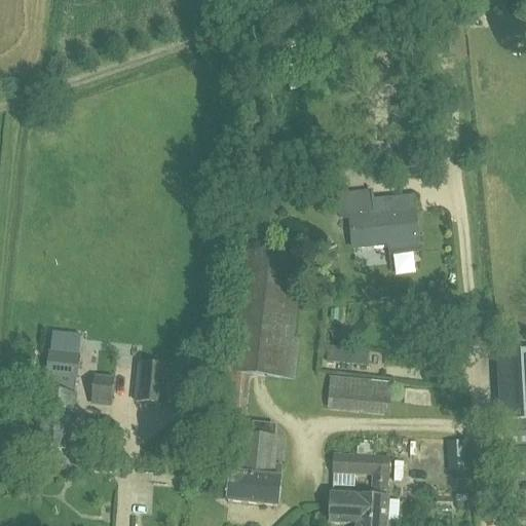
[(379,201),(380,214),(373,215),(371,193),(338,195),(340,218),(350,217),(353,248),(389,245),(390,254),(418,252),(414,211),(413,198),(379,201)]
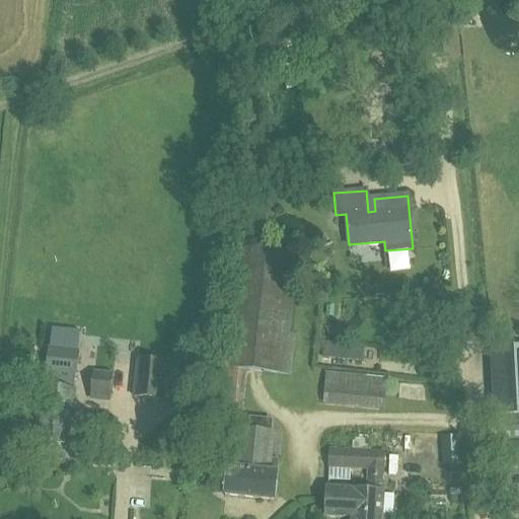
[(234,245),(221,367),(209,366),(203,424),(241,427),(246,370),(291,374),(295,335),(290,335),(299,251),(234,245)]
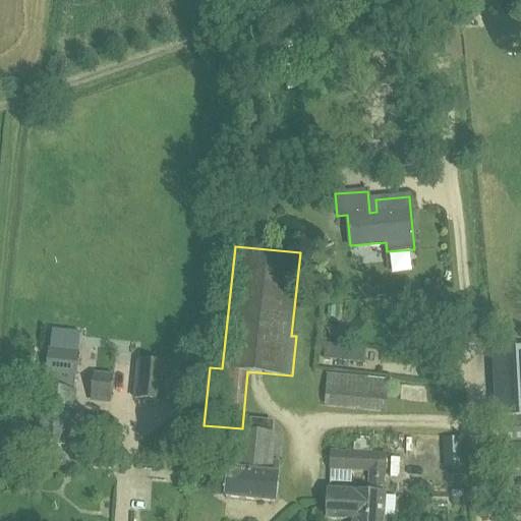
[(73,410),(78,352),(49,349),(41,442),(45,442),(46,444),(53,445),(55,443),(67,444),(69,422),(73,423),(74,410),(73,410)]
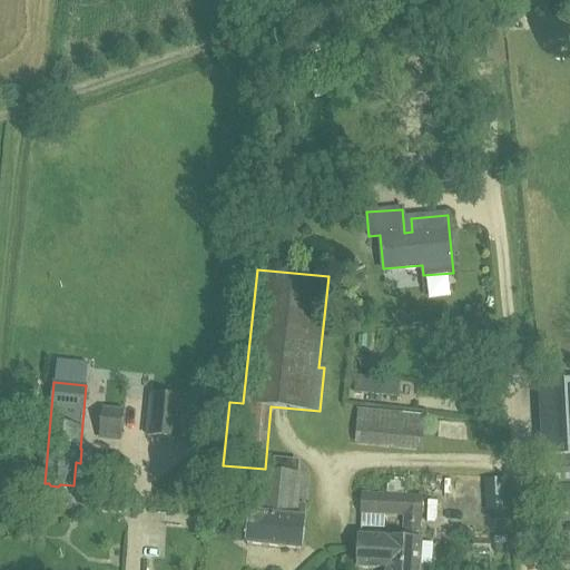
[(569,384),(540,386),(542,422),(543,455),(569,453),(569,384)]
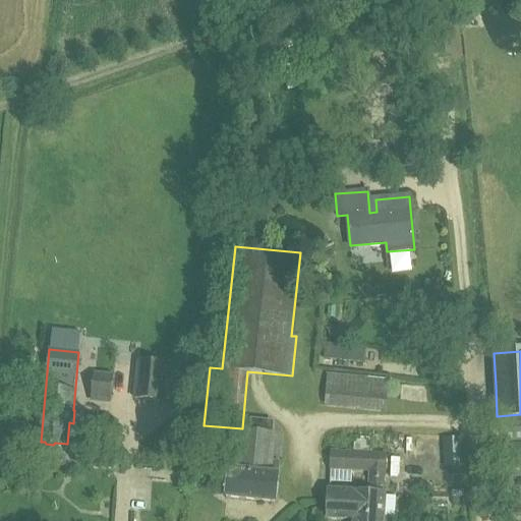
[(185,364),(137,361),(132,401),(181,405),(185,364)]
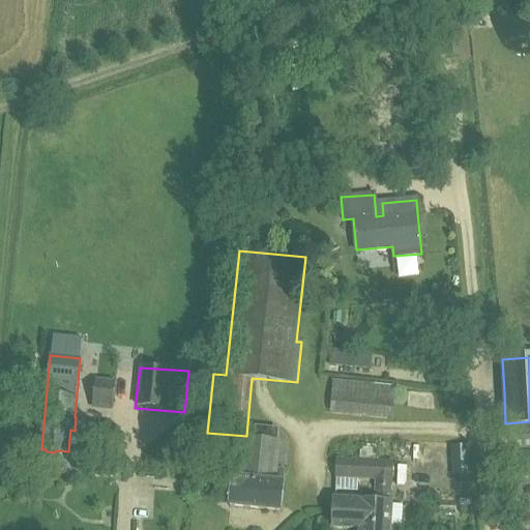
[(92,380),(90,408),(111,409),(113,381),(92,380)]
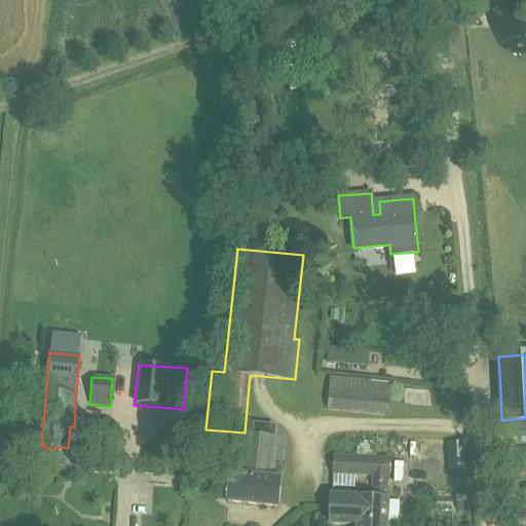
[(388,415),(391,382),(331,377),(327,409),(388,415)]
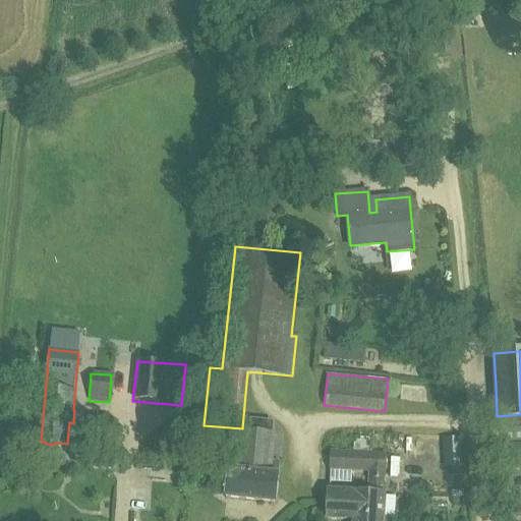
[(420,446),(431,447),(433,425),(421,424),(420,446)]
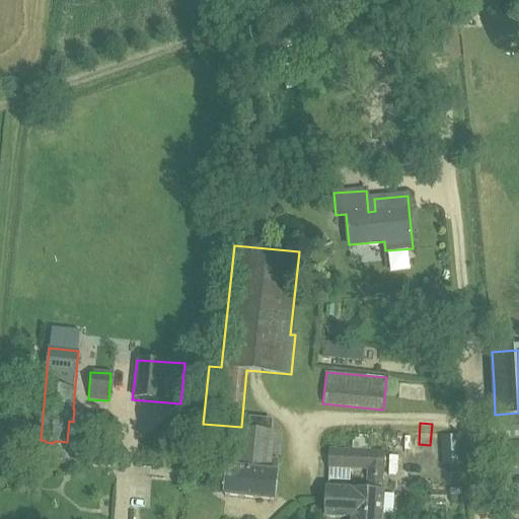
[(275,500),(279,459),(271,459),(274,433),(238,429),(234,470),(227,469),(225,494),(275,500)]
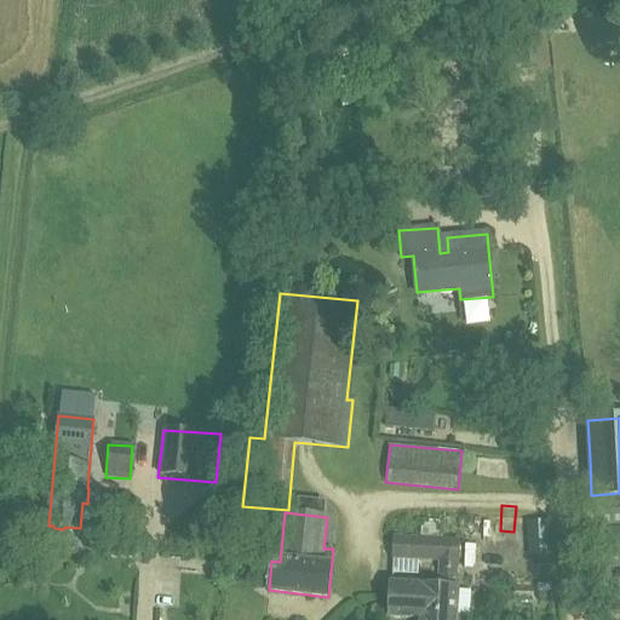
[(601,561),(619,558),(619,526),(598,527),(601,561)]
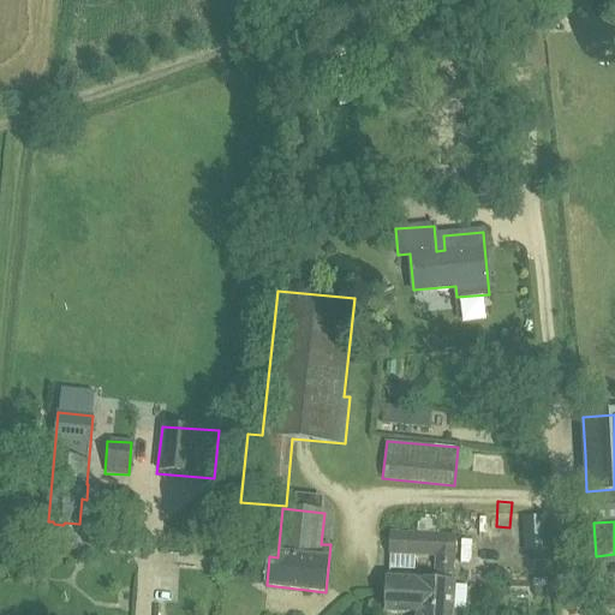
[(451,614),(455,536),(390,532),(389,554),(436,556),(435,581),(387,579),(386,613),(417,614),(416,614),(451,614)]
